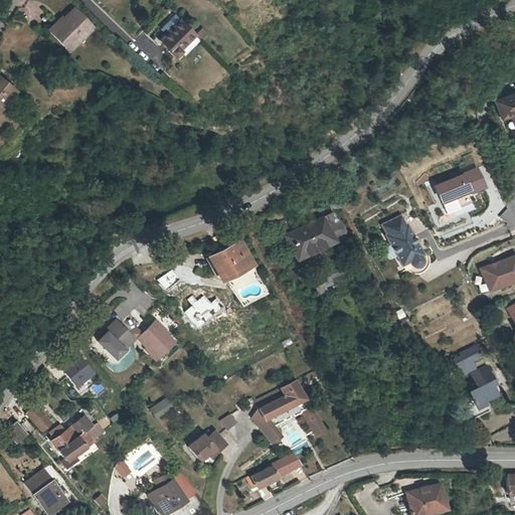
[(66,48),(79,35),(90,25),(73,9),(50,32),(66,48)]
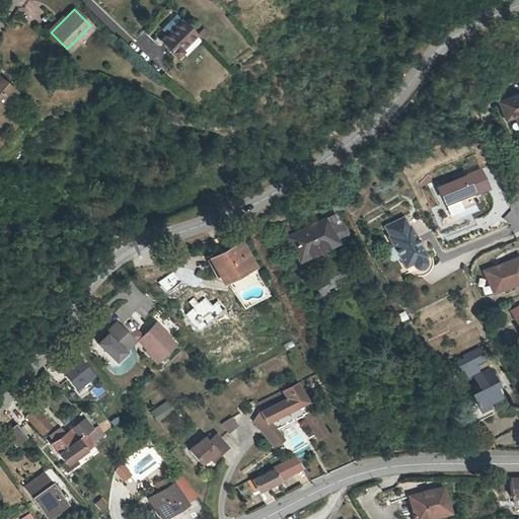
[(161,42),(170,51),(168,53),(175,60),(182,53),(180,52),(196,38),(181,21),(161,42)]
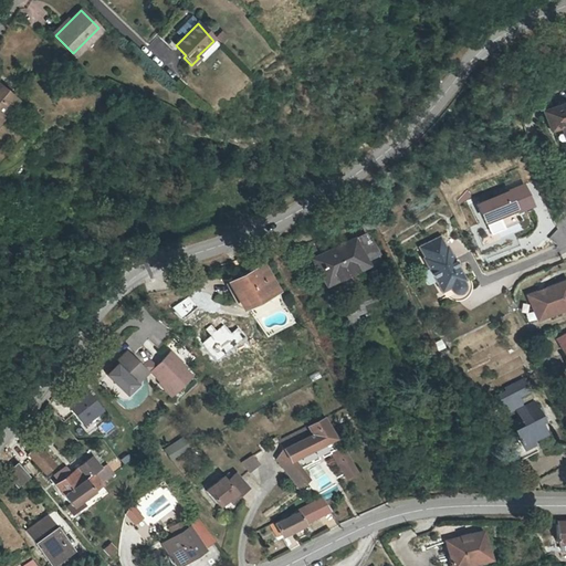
[(102,31),(98,28),(87,39),(91,42),(102,31)]
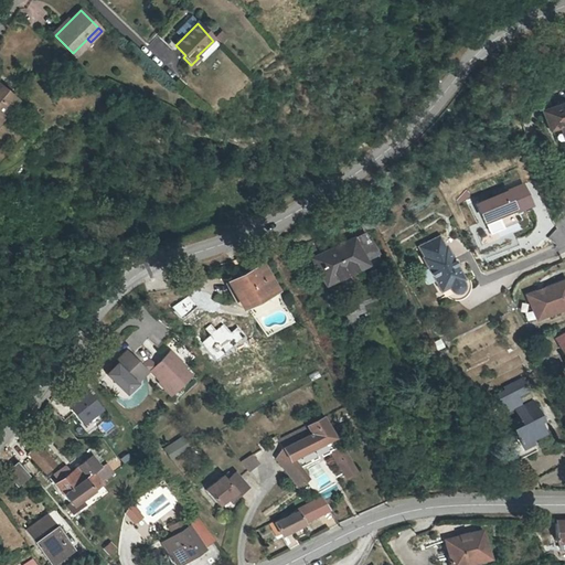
[(76,56),(91,42),(87,39),(73,53),(76,56)]
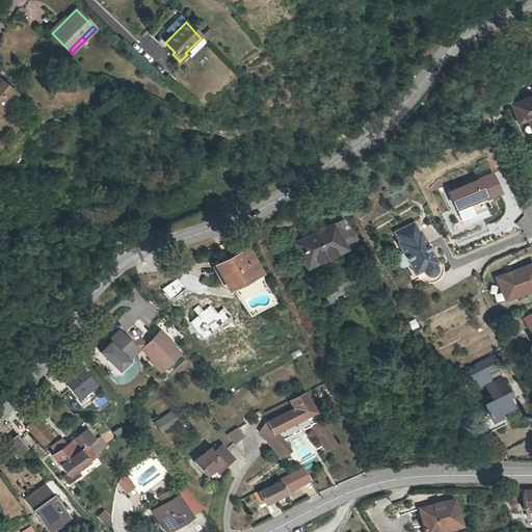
[(0,107),(2,105),(0,103),(0,99),(11,86),(0,76),(0,107)]
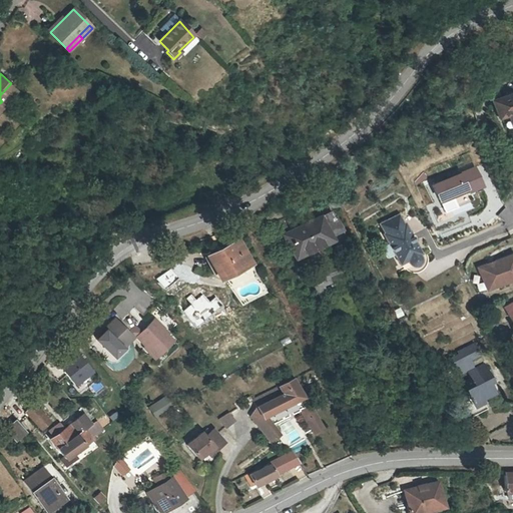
[(15,86),(11,83),(0,95),(0,99),(2,101),(15,86)]
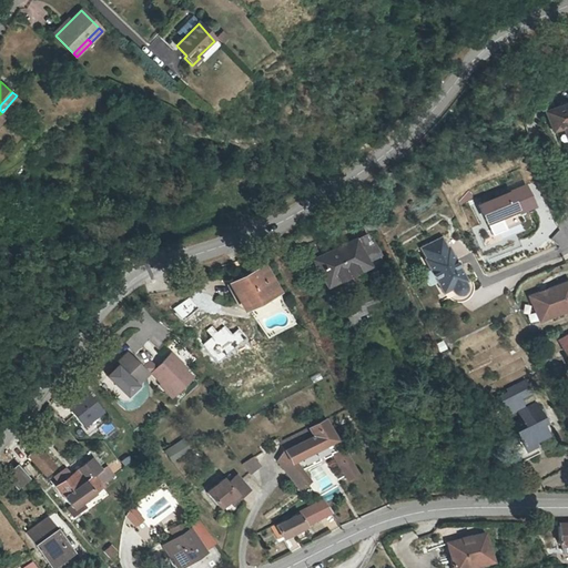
[(567,103),(547,110),(551,127),(563,123),(567,139),(567,138),(567,103)]
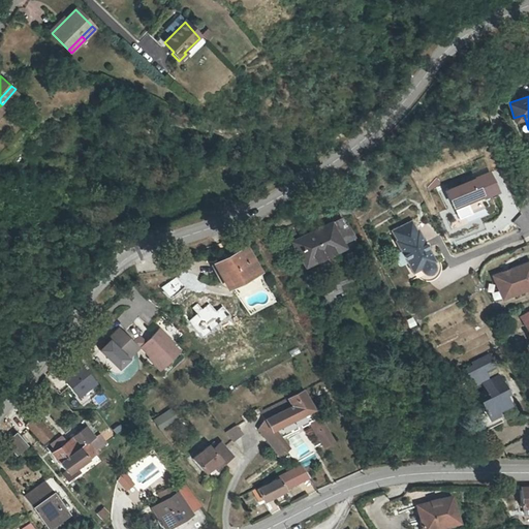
[(343,223),(292,247),(304,270),(341,252),(342,254),(348,257),(354,254),(355,248),(343,223)]
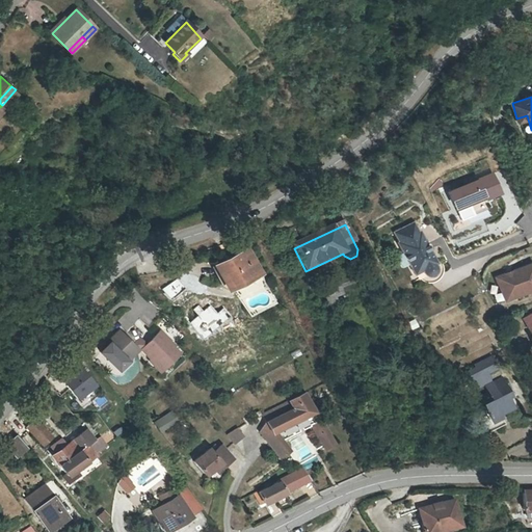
[(433,264),(435,263),(418,233),(416,234),(410,224),(391,236),(397,245),(395,245),(414,276),(415,275),(422,274),(423,275),(424,276),(425,276),(427,277),(429,276),(430,276),(432,275),(433,275),(434,273),(434,272),(435,271),(435,270),(435,268),(435,267),(434,265),(433,264)]
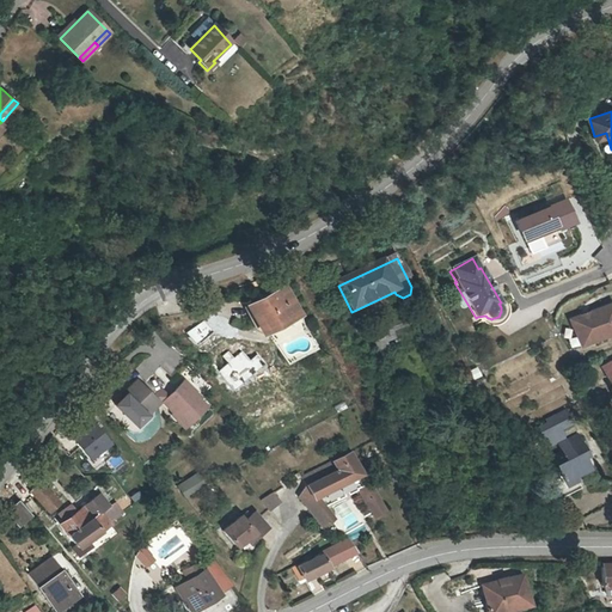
[(254,319),(258,329),(262,329),(282,320),(283,322),(297,316),(285,289),(245,306),(252,319),(254,319)]
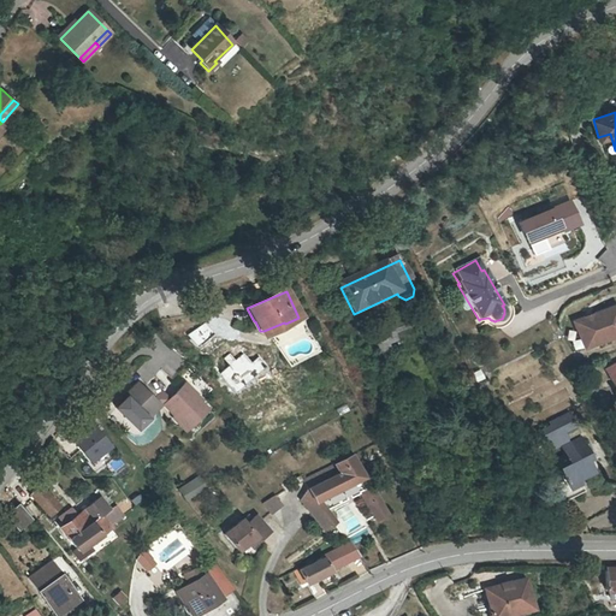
[(615,311),(611,300),(570,318),(581,343),(615,327),(615,311)]
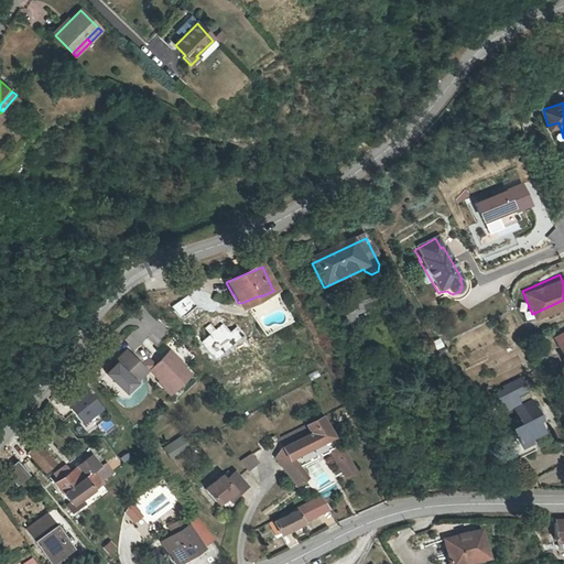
[(468,290),(462,279),(459,280),(461,281),(462,283),(462,284),(462,286),(462,288),(461,289),(461,290),(459,292),(458,292),(456,293),(455,293),(453,294),(451,293),(449,293),(448,292),(447,291),(441,299),(443,300),(444,301),(446,301),(448,302),(451,302),(452,302),(454,302),(456,301),(458,301),(459,300),(462,299),(463,297),(464,296),(465,295),(466,294),(467,293),(467,291),(468,290)]
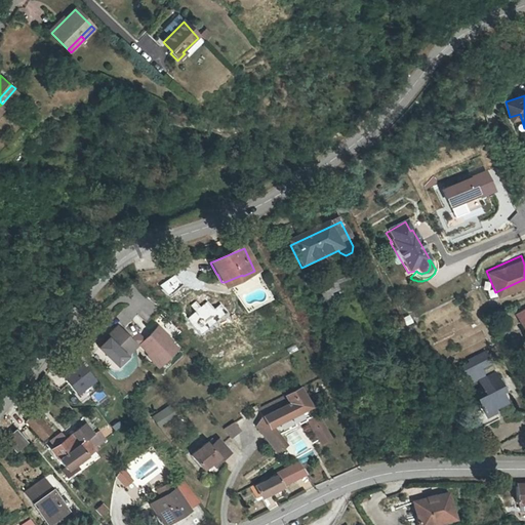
[(524,304),(516,310),(524,324),(524,323),(524,328),(524,304)]
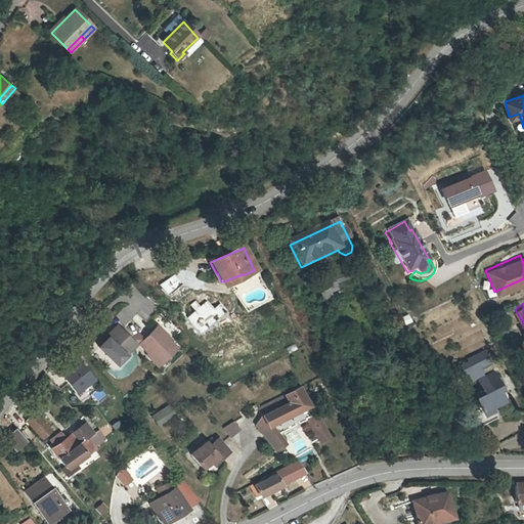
[(135,344),(132,341),(130,338),(119,324),(111,332),(113,335),(107,340),(106,339),(99,345),(115,361),(135,344)]
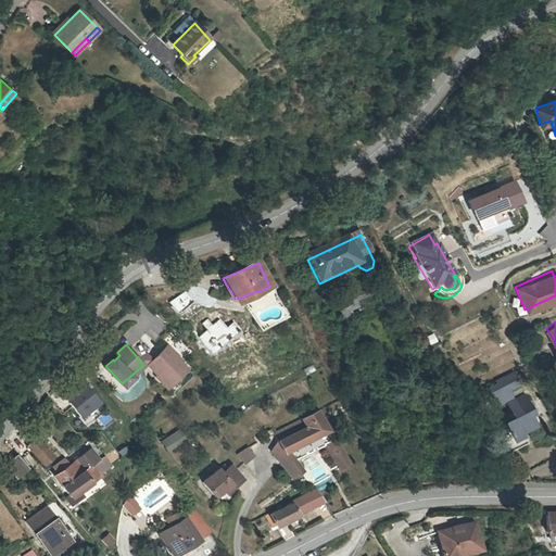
[(169,345),(154,359),(150,364),(168,384),(188,368),(181,361),(180,361),(176,356),(178,354),(169,345)]
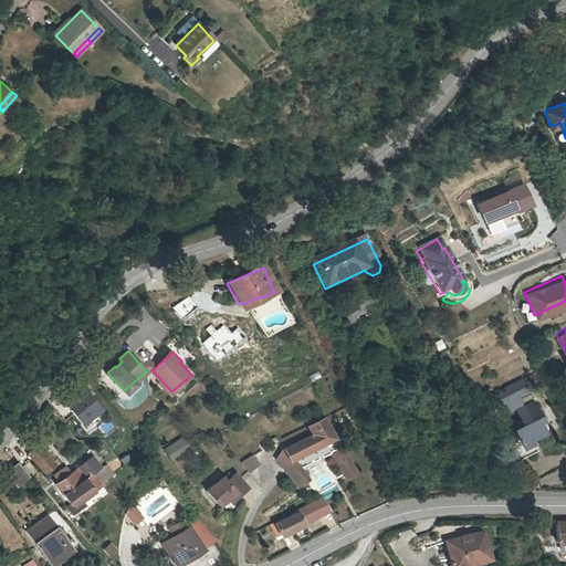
[(143,368),(144,367),(147,371),(153,370),(157,366),(150,358),(140,365),(143,368)]
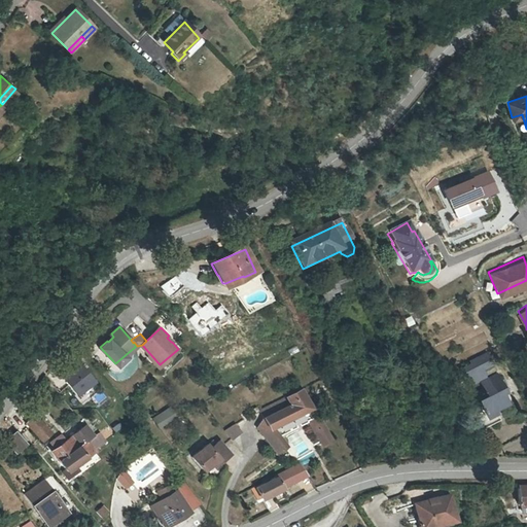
[(482,403),(470,408),(479,425),(499,417),(495,407),(507,401),(503,391),(506,389),(499,373),(488,377),(483,365),(493,361),(488,350),(471,357),(472,360),(462,365),(465,374),(470,371),(475,379),(480,377),(485,386),(476,390),(482,403)]
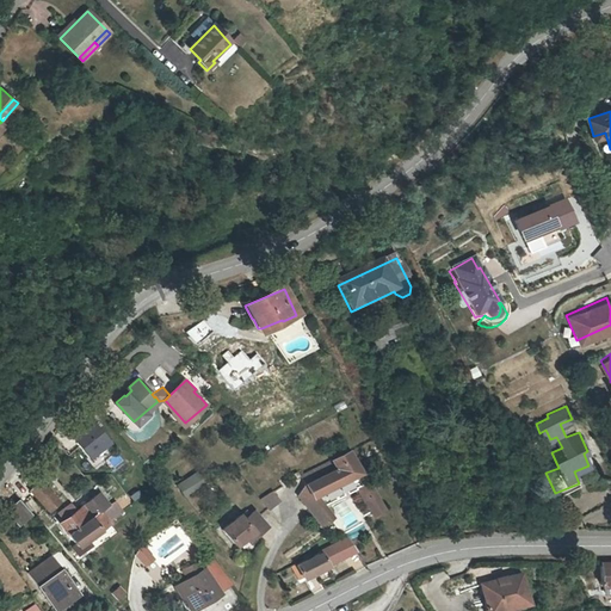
[(92,418),(72,434),(91,457),(111,440),(92,418)]
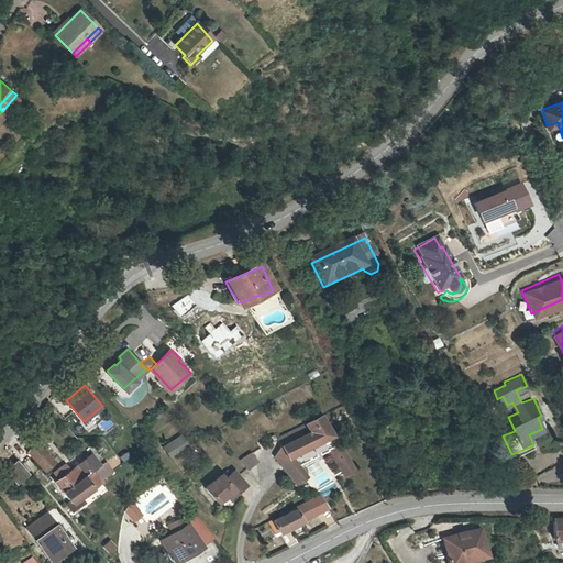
[(147,405),(140,410),(146,418),(153,411),(147,405)]
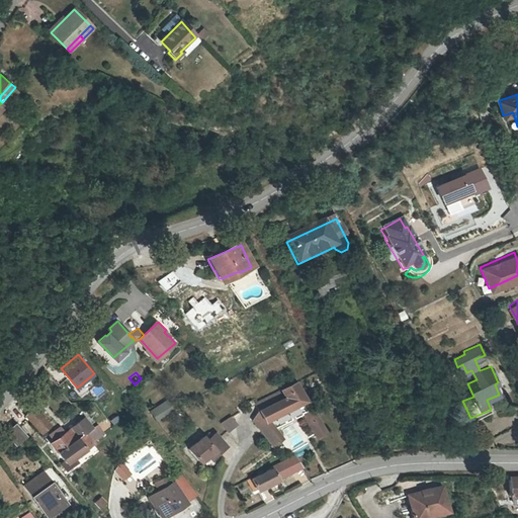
[(281,439),(274,429),(273,428),(268,421),(297,405),(305,401),(294,383),(255,406),(258,411),(252,418),(272,445),(281,439)]
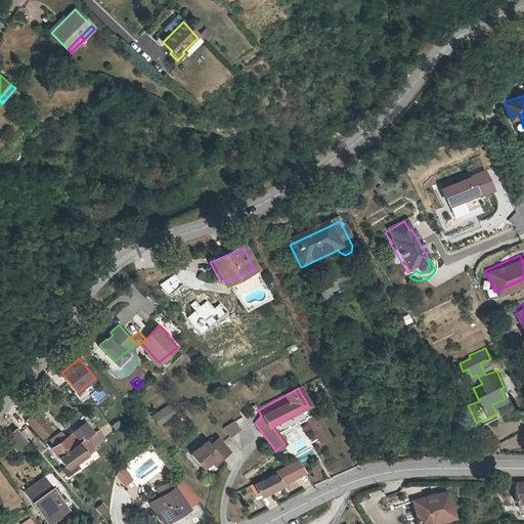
[(161,427),(178,417),(170,404),(154,416),(161,427)]
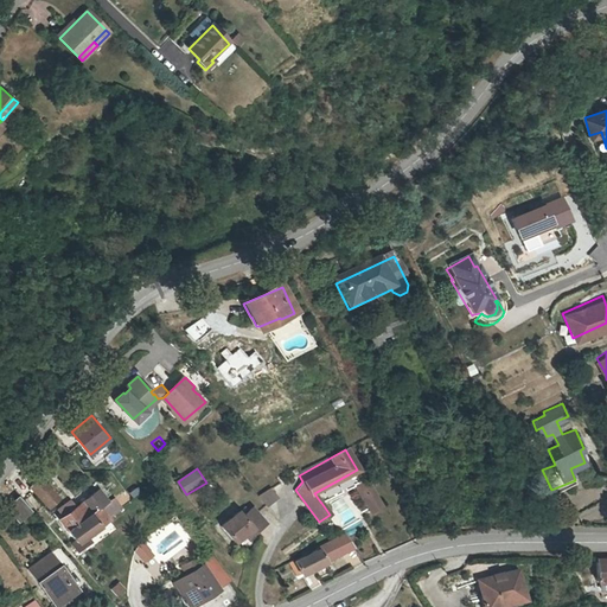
[(365,477),(356,483),(370,510),(381,504),(365,477)]
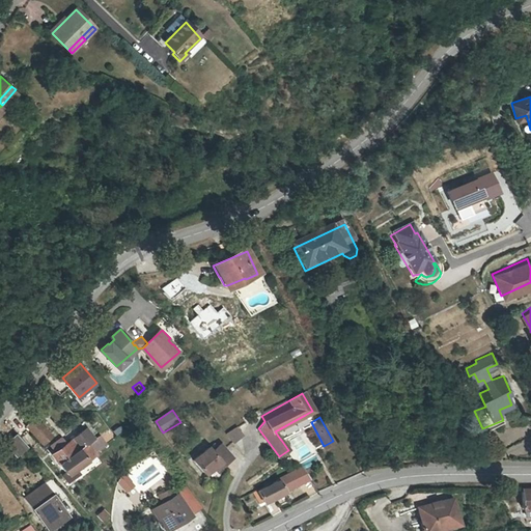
[(20,435),(28,428),(39,441),(48,434),(34,418),(25,425),(22,420),(12,427),(20,435)]
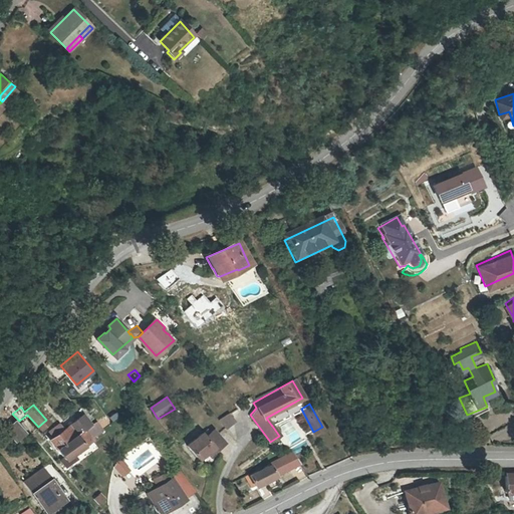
[(82,413),(71,422),(78,430),(79,432),(84,428),(91,423),(82,413)]
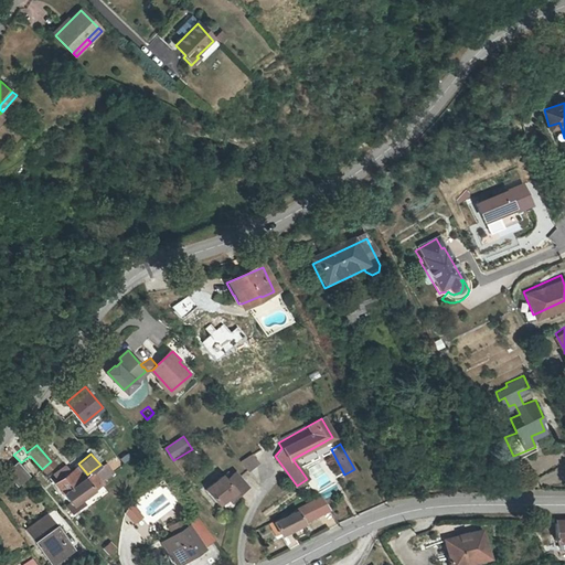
[(249,469),(259,461),(253,454),(242,459),(249,469)]
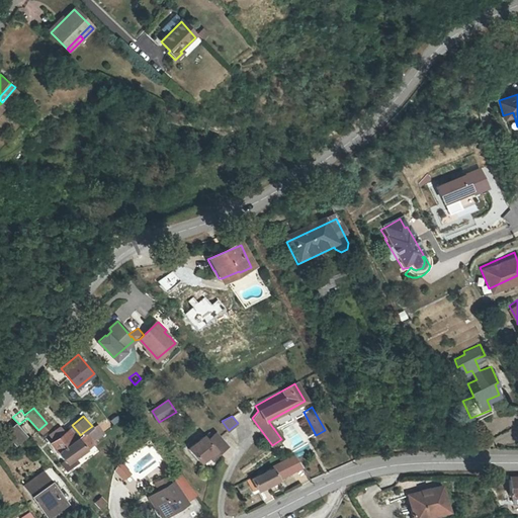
[(13,422),(4,429),(13,441),(22,434),(13,422)]
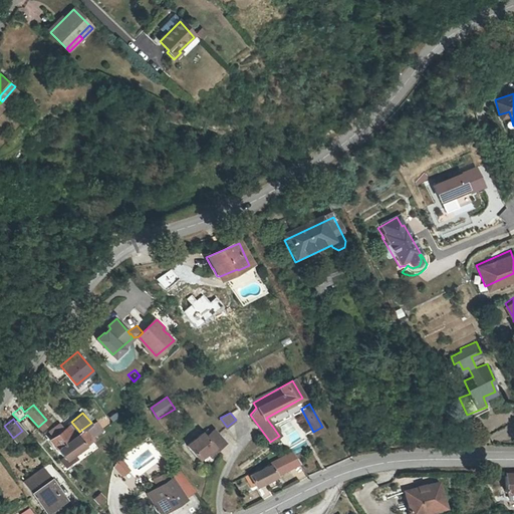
[(91,423),(84,428),(90,436),(102,428),(96,419),(91,423)]
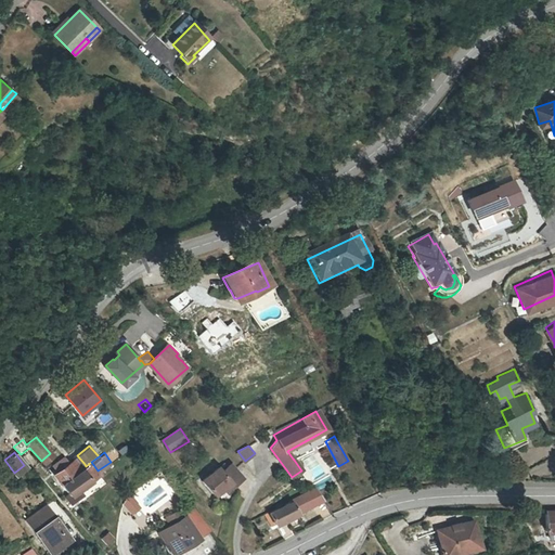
[(51,464),(55,470),(67,462),(63,455),(51,464)]
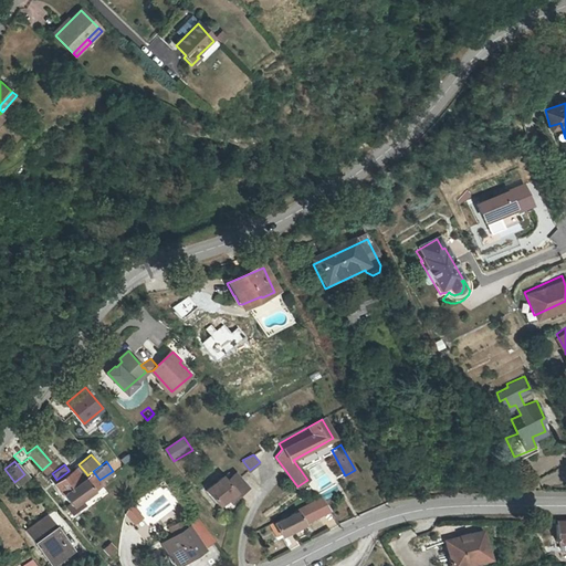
[(54,482),(69,502),(75,498),(100,480),(93,471),(87,475),(86,473),(79,464),(69,471),(56,480),(54,482)]
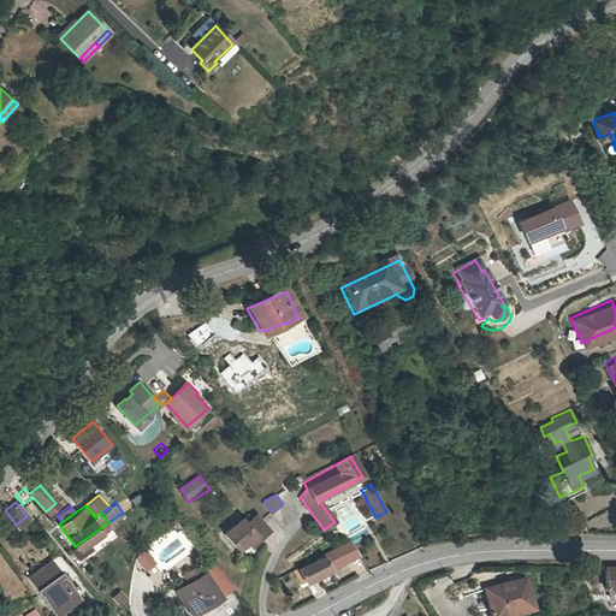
[(259,538),(268,529),(255,514),(247,522),(243,517),(225,533),(237,549),(255,534),(259,538)]
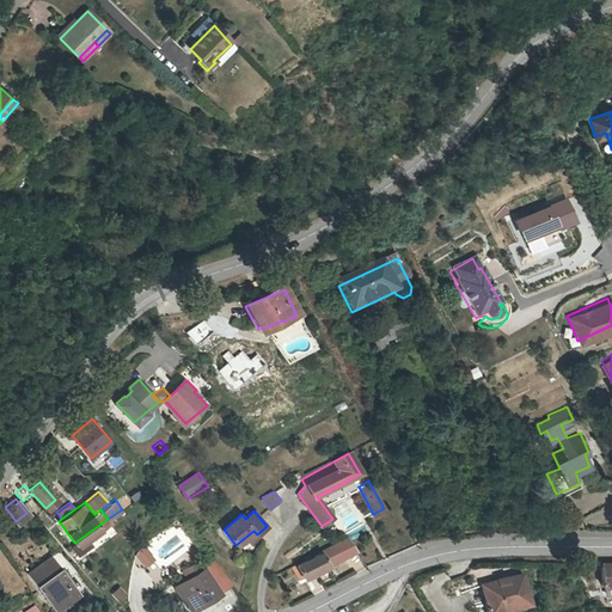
[(346,556),(349,562),(360,557),(348,537),(318,552),(318,554),(311,557),(310,555),(305,557),(306,560),(297,563),(304,576),(346,556)]
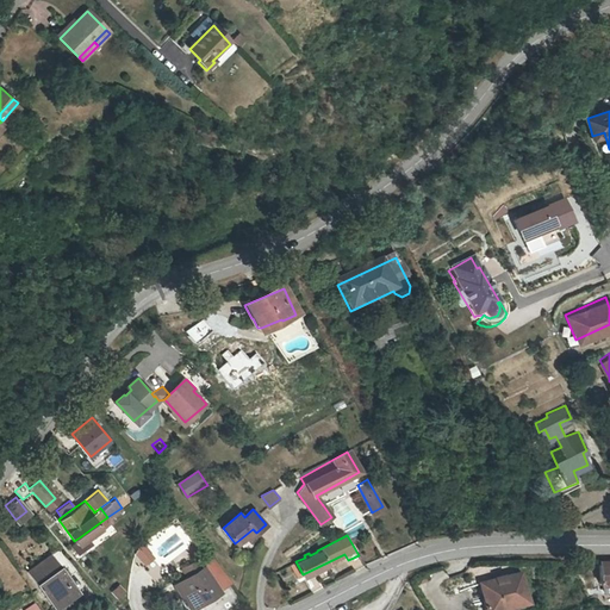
[(87,545),(81,536),(74,541),(70,543),(76,552),(87,545)]
